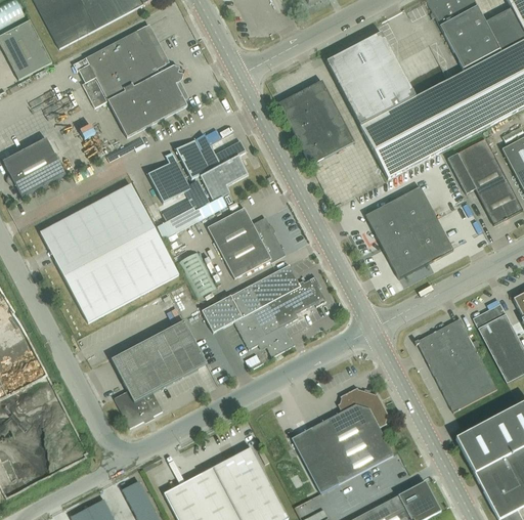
[(0,27),(24,14),(16,0),(2,0),(0,1),(0,27)]
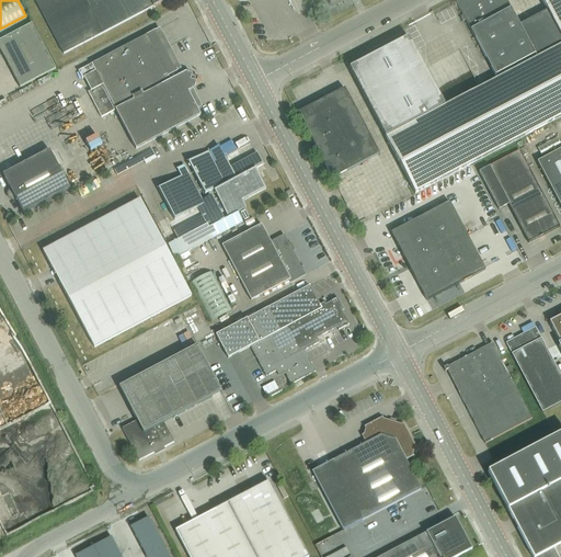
[(36,0),(64,50),(159,0),(36,0)]
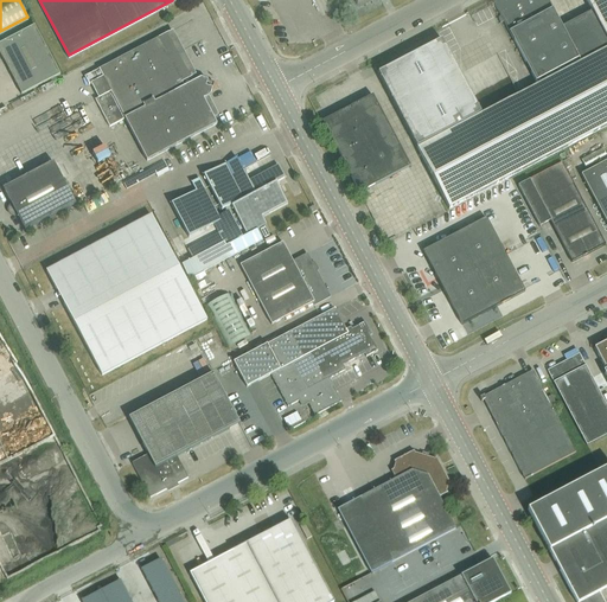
[(441,37),(378,70),(417,145),(449,205),(606,121),(606,0),(587,0),(606,37),(606,44),(581,58),(579,55),(564,27),(553,5),(550,0),(494,0),(506,23),(509,27),(521,50),(535,77),(537,81),(480,110),(441,37)]
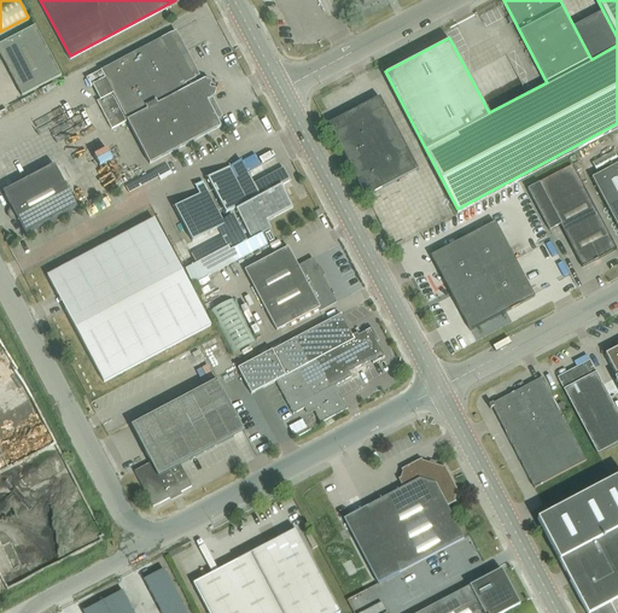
[(35,22),(0,40),(0,50),(22,93),(62,73),(35,22)]
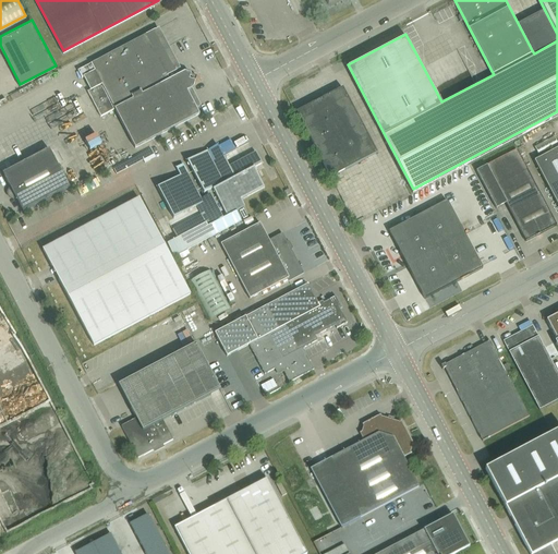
[(196,72),(184,69),(179,71),(155,26),(77,67),(82,74),(84,72),(91,86),(87,87),(100,112),(114,106),(135,145),(199,111),(187,87),(193,85),(196,72)]
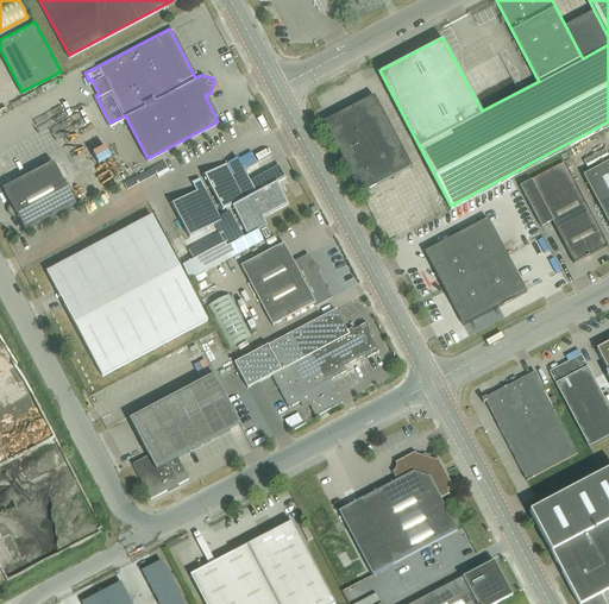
[(322,119),(360,190),(412,163),(374,92),(322,119)]
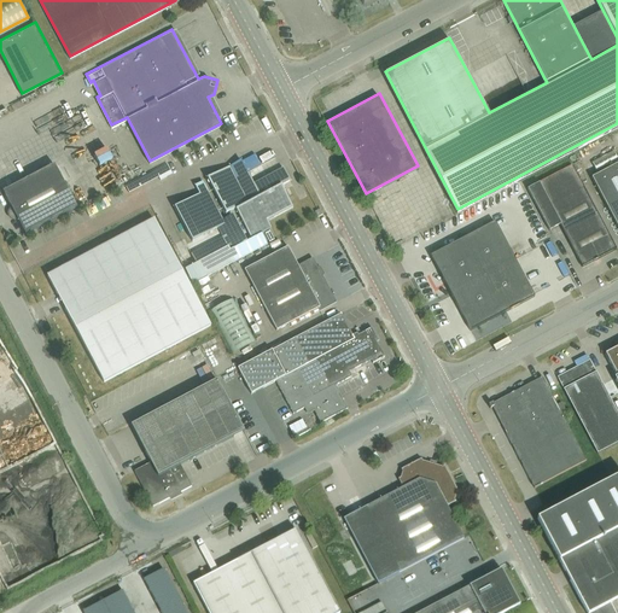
[(89,130),(101,124),(92,109),(80,115),(89,130)]
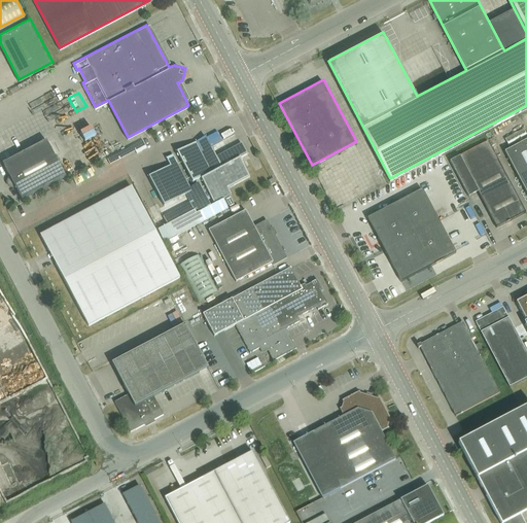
[(510,142),(526,134),(523,126),(505,135),(510,142)]
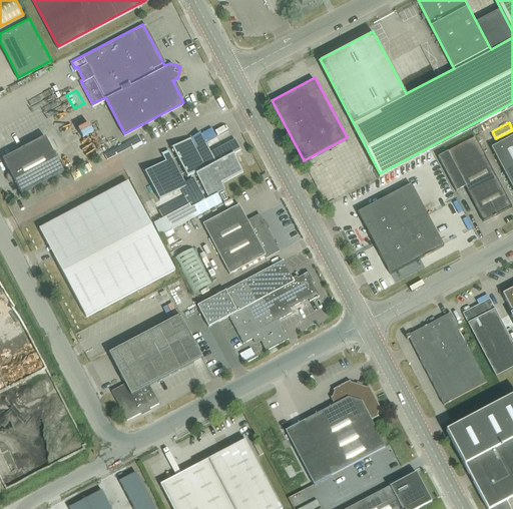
[(187,175),(195,170),(208,195),(217,190),(225,186),(222,180),(243,169),(233,151),(240,147),(234,136),(210,149),(205,140),(199,129),(190,135),(171,145),(187,175)]
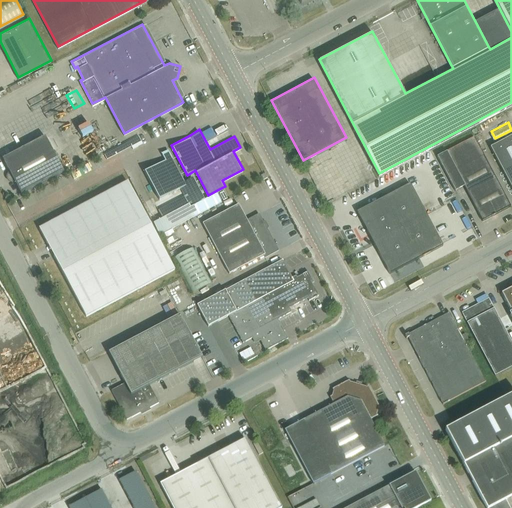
[(511,132),(490,144),(511,185),(511,132)]
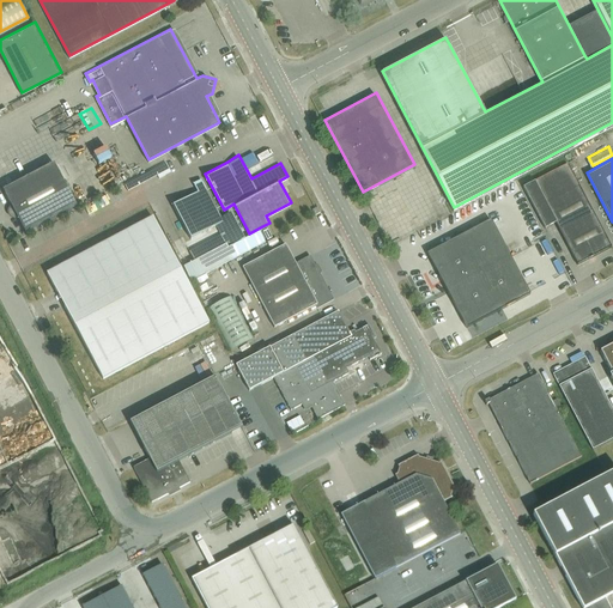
[(2,187),(25,229),(77,202),(54,159),(2,187)]
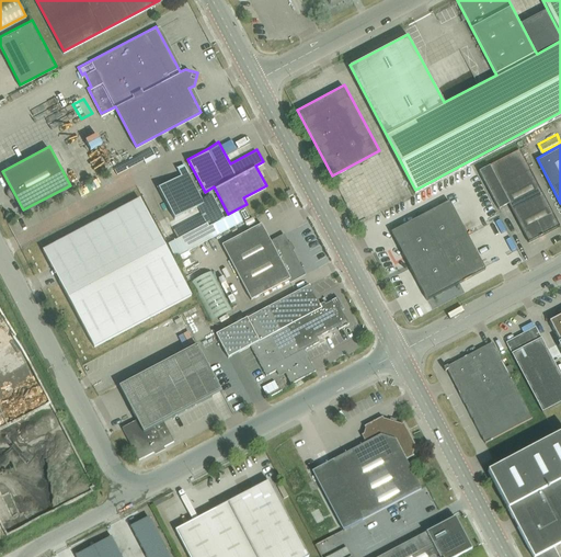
[(559,222),(529,166),(519,148),(479,169),(497,205),(508,200),(528,238),(559,222)]
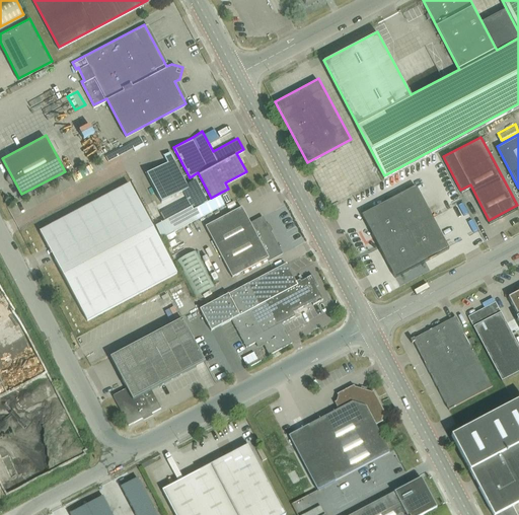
[(147,171),(161,200),(190,185),(170,149),(164,152),(168,160),(147,171)]
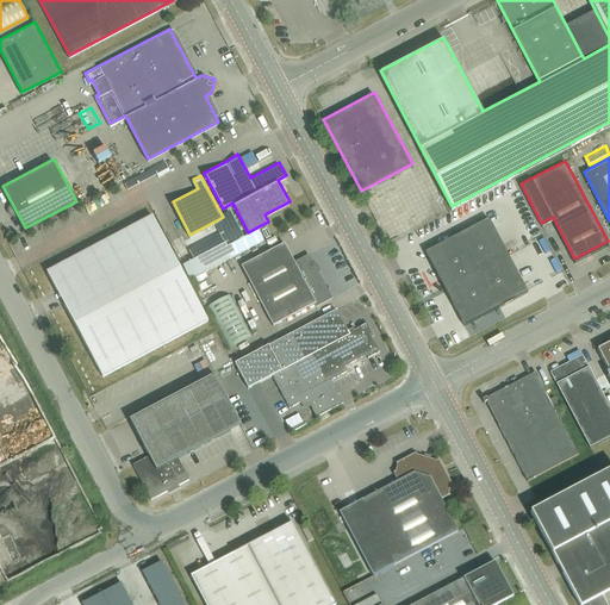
[(153,212),(47,268),(103,374),(209,318),(153,212)]
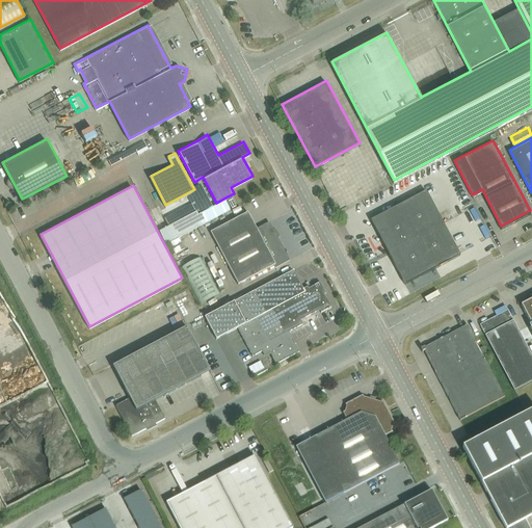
[(404,281),(459,252),(426,188),(371,217),(404,281)]
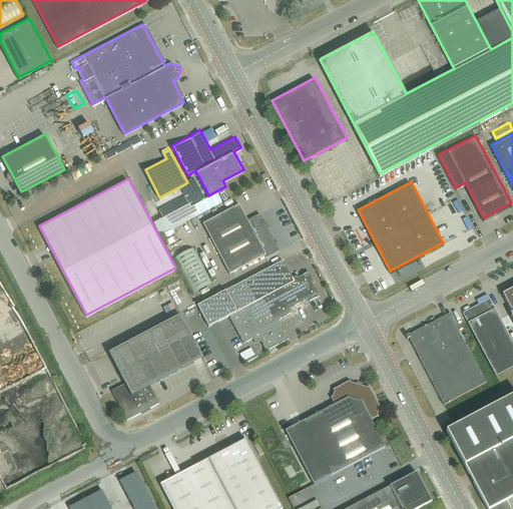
[(208,195),(190,204),(195,213),(221,198),(217,190),(208,195)]
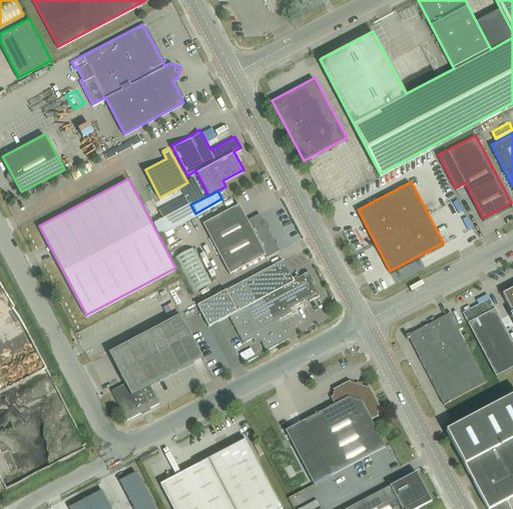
[(190,204),(184,193),(158,207),(162,215),(154,220),(160,231),(195,213),(190,204)]
